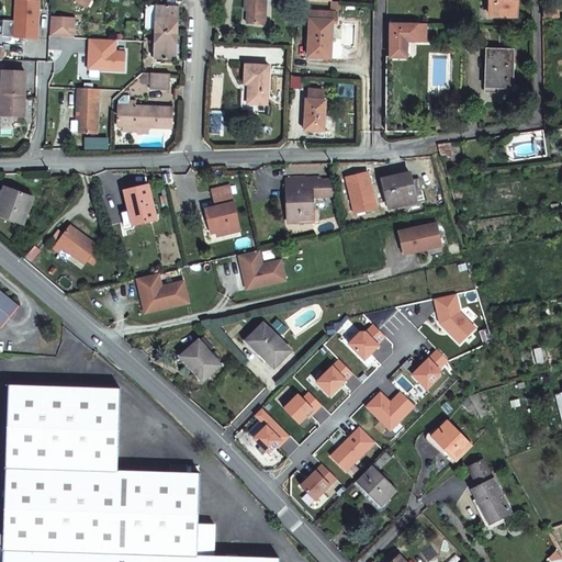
[(156,0),(157,1),(146,0),(146,2),(145,31),(155,31),(177,32),(178,7),(177,6),(177,3),(177,0),(156,0)]
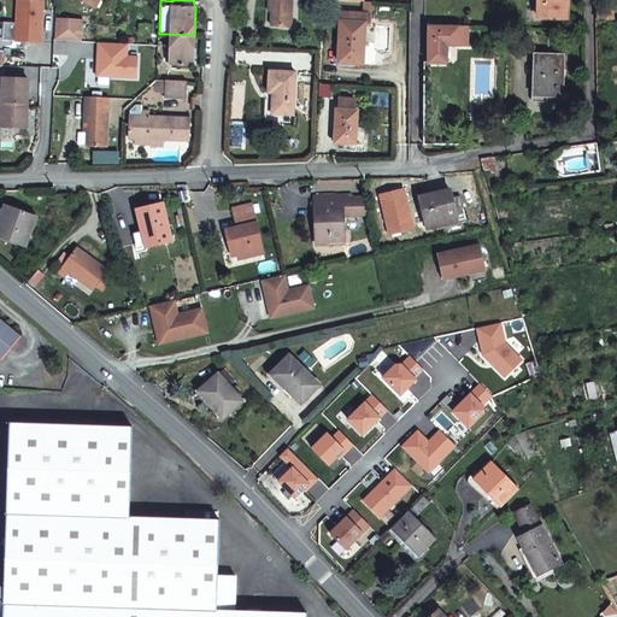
[(291,0),(266,0),(266,4),(266,6),(271,7),(270,12),(270,27),(289,28),(291,0)]
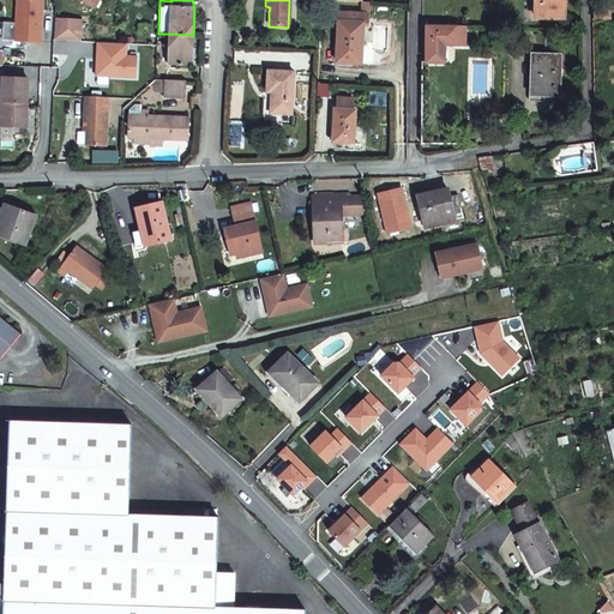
[(536,0),(536,6),(536,20),(565,22),(565,6),(565,0),(536,0)]
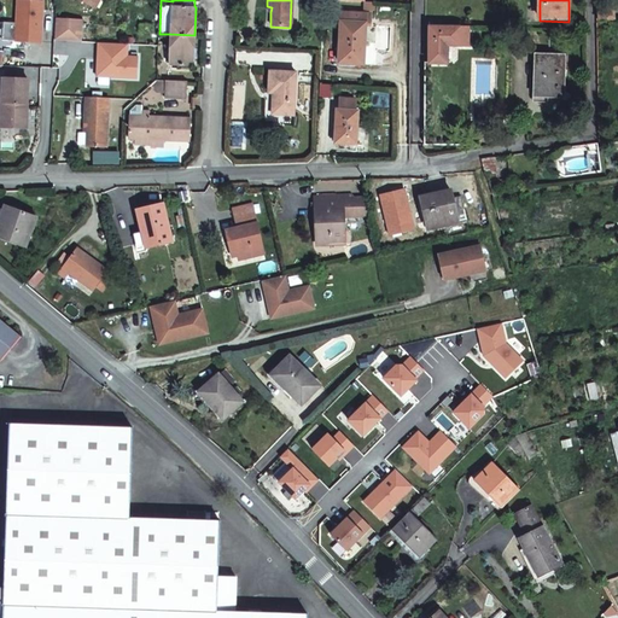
[(602,22),(613,21),(612,11),(601,12),(602,22)]
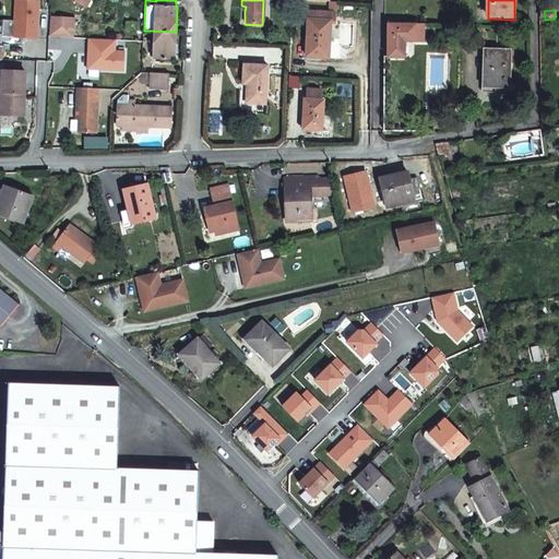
[(304,58),(325,59),(328,23),(332,23),(332,14),(306,12),(304,58)]
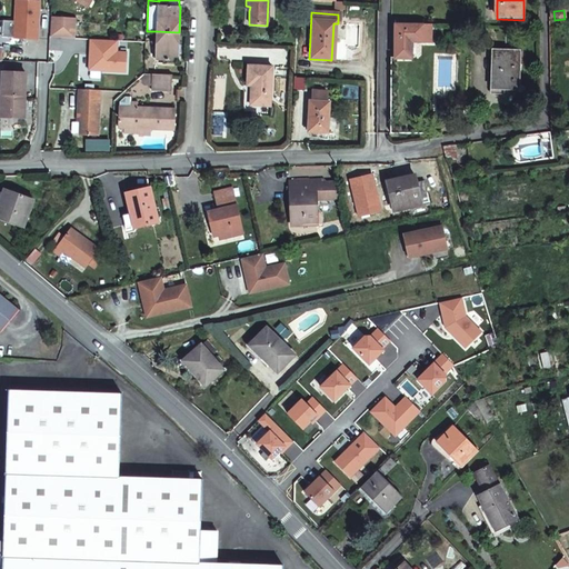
[(48,18),(47,37),(59,38),(60,18),(48,18)]
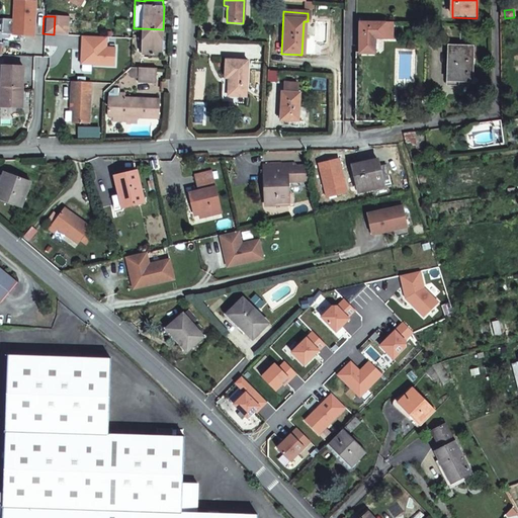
[(66,34),(67,17),(55,16),(54,34),(66,34)]
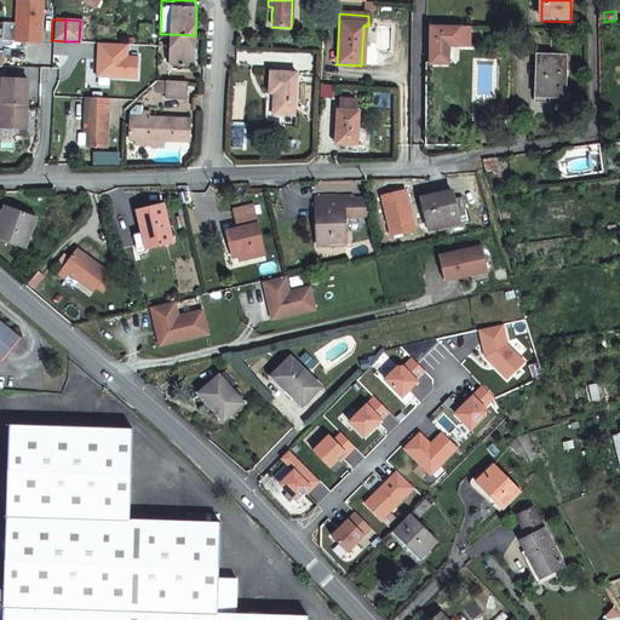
[(459,42),(470,41),(469,33),(469,23),(459,24),(458,24),(430,27),(434,63),(428,63),(436,145),(457,143),(466,143),(464,109),(460,61),(458,61),(448,62),(447,57),(446,44),(459,42)]
